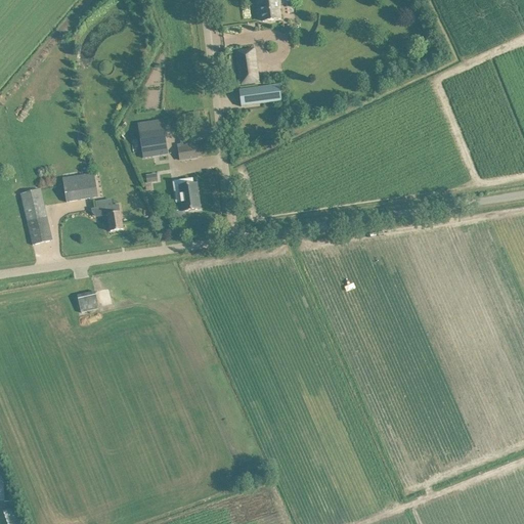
[(257,0),(259,6),(260,6),(263,22),(280,19),(276,0),(257,0)]
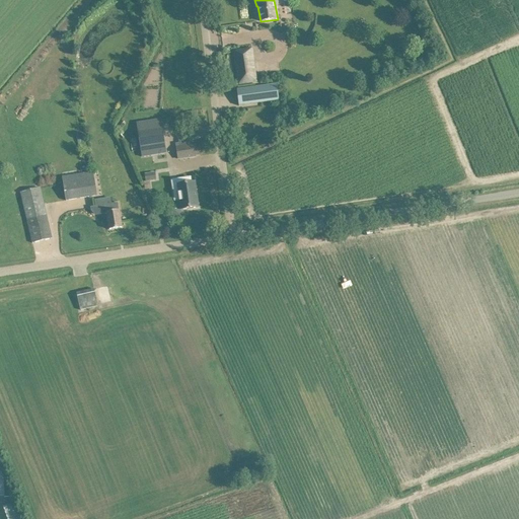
[(239,83),(255,81),(250,50),(235,52),(239,83)]
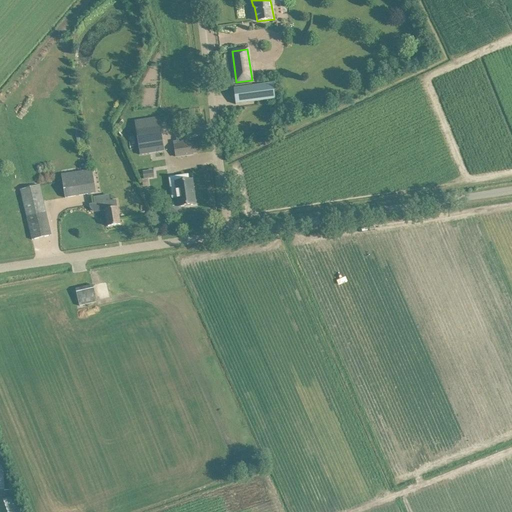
[(234,88),(236,104),(275,99),(273,83),(234,88)]
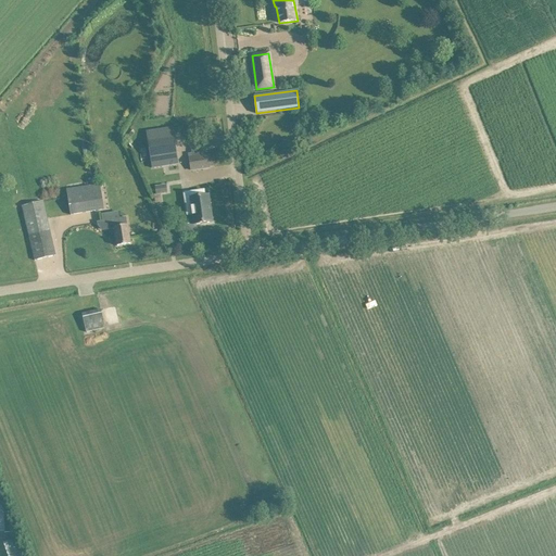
[(206,129),(206,131),(213,130),(211,119),(198,122),(200,130),(206,129)]
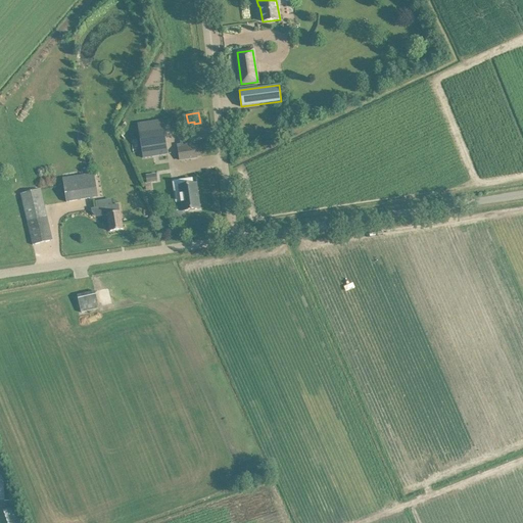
[(161,121),(138,124),(143,158),(168,154),(161,121)]
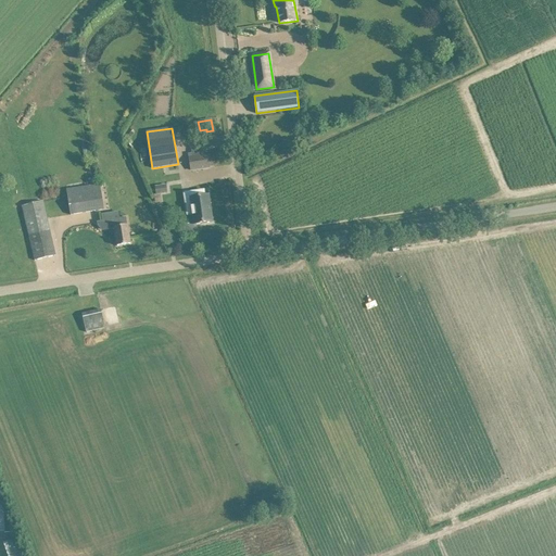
[(210,168),(207,155),(189,158),(191,171),(210,168)]
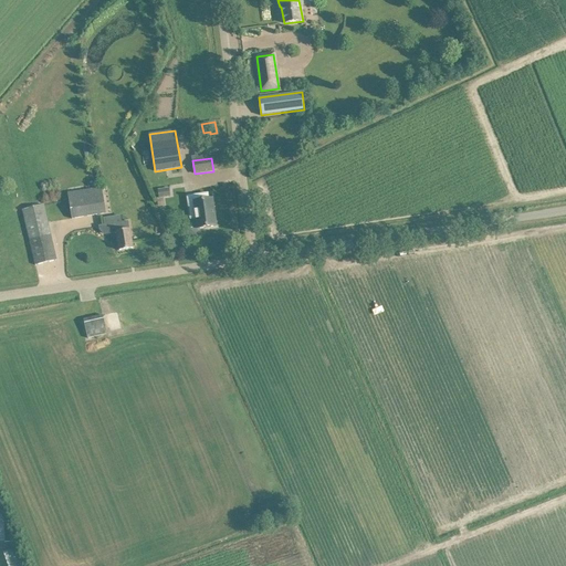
[(105,213),(102,188),(67,194),(72,218),(105,213)]
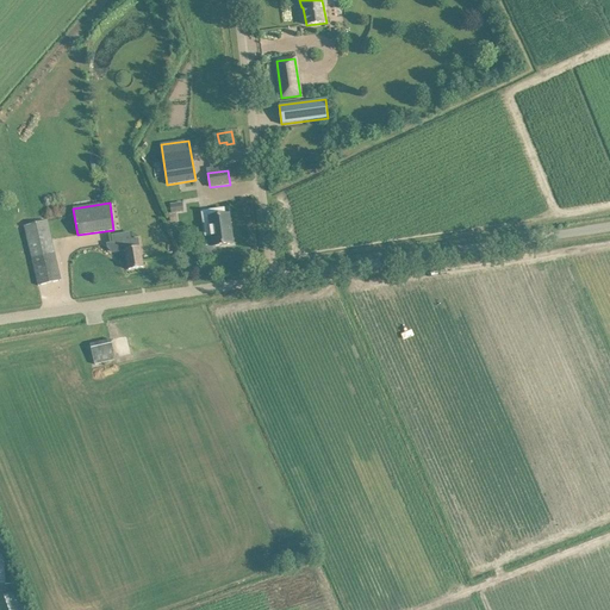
[(213,247),(232,244),(229,215),(224,215),(224,209),(209,211),(210,225),(204,225),(205,236),(211,236),(213,247)]
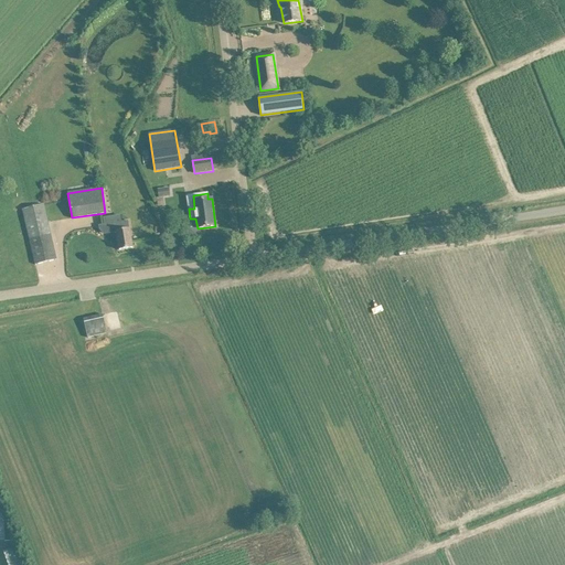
[(35,265),(56,259),(43,204),(22,210),(35,265)]
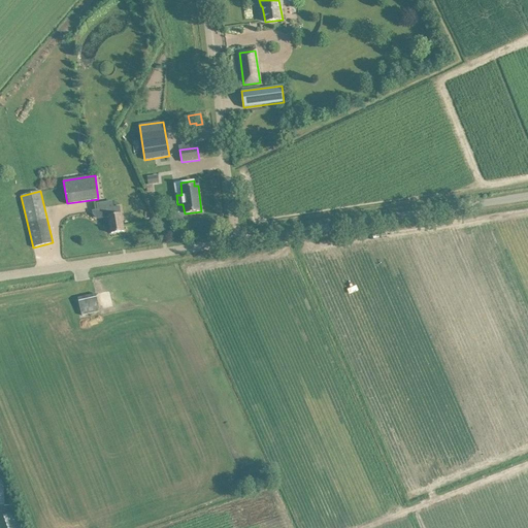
[(94,210),(95,216),(96,219),(105,217),(105,218),(108,217),(111,234),(124,232),(120,206),(94,210)]
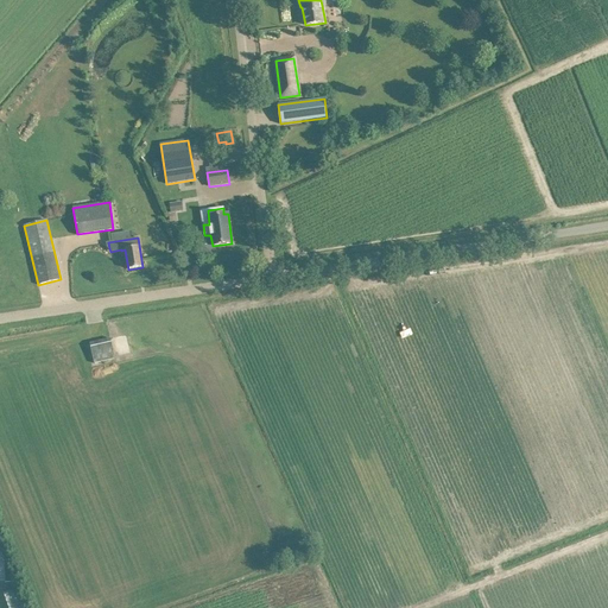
[(90,348),(94,363),(115,359),(112,343),(90,348)]
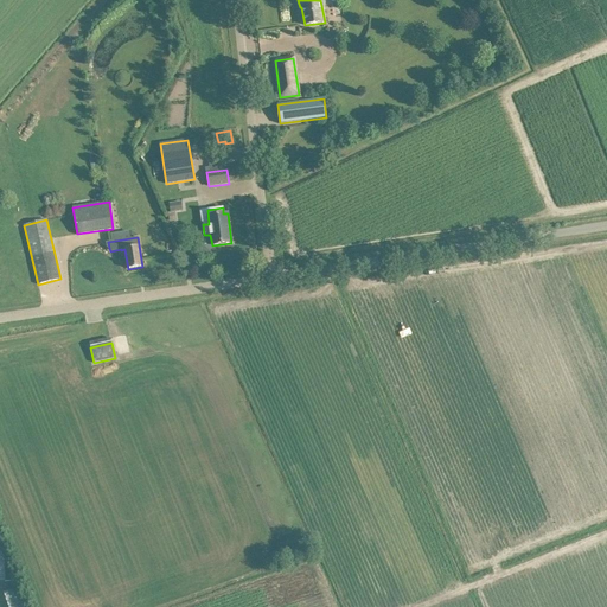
[(23,606),(19,590),(8,594),(12,606),(23,606)]
